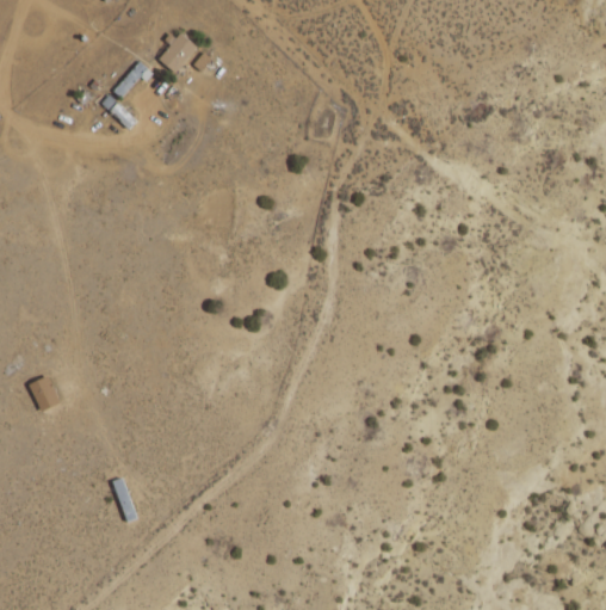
[(159,59),(177,73),(198,47),(180,32),(159,59)]
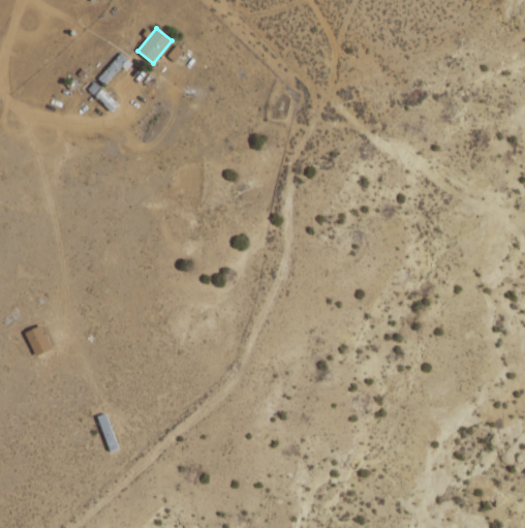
[(99,80),(107,86),(127,58),(119,52),(99,80)]
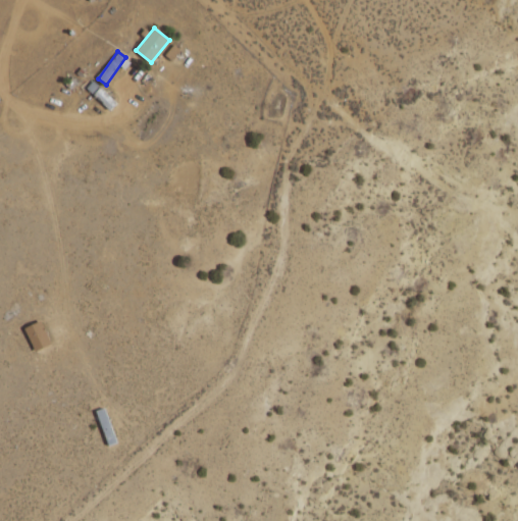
[(88,89),(111,110),(117,103),(94,83),(88,89)]
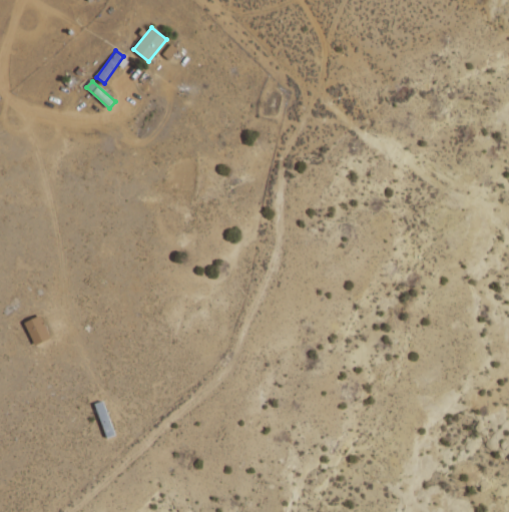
[(51,338),(41,315),(25,322),(36,345),(51,338)]
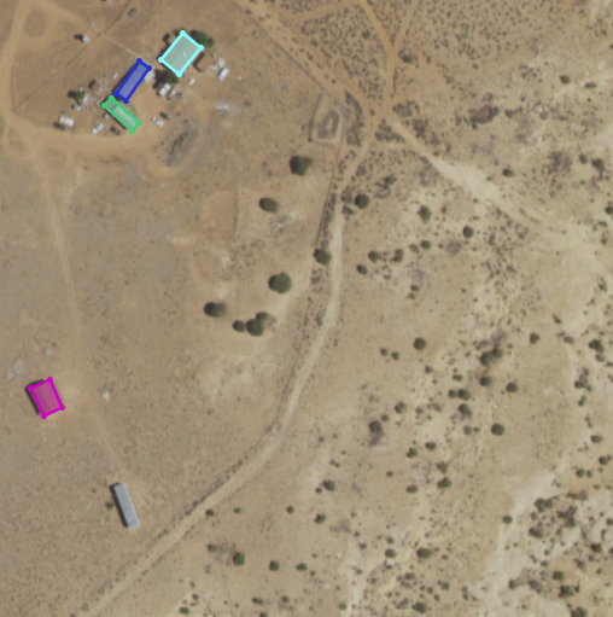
[(140,524),(126,482),(115,487),(129,528),(140,524)]
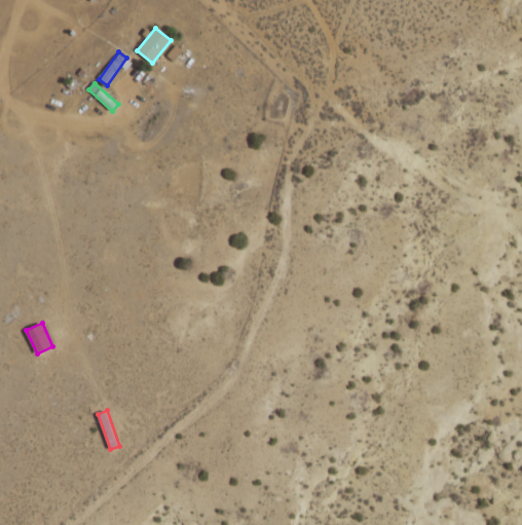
All buildings are outlined.
